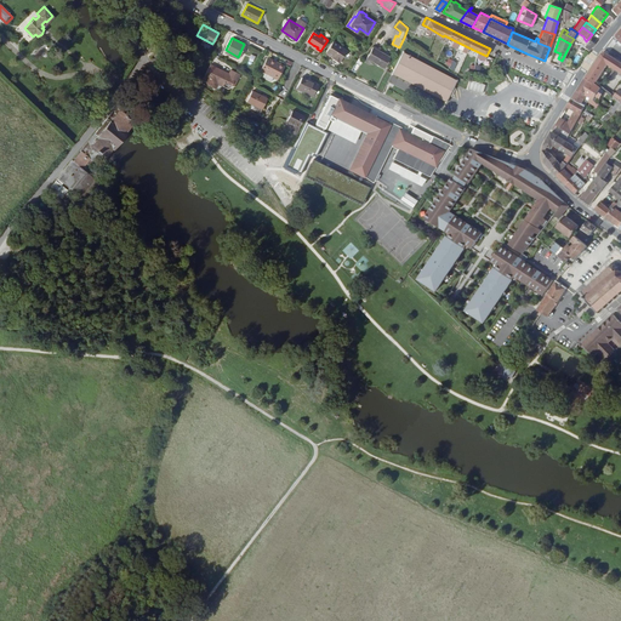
[(329,66),(336,69),(348,51),(335,41),(326,53),(334,58),(329,66)]
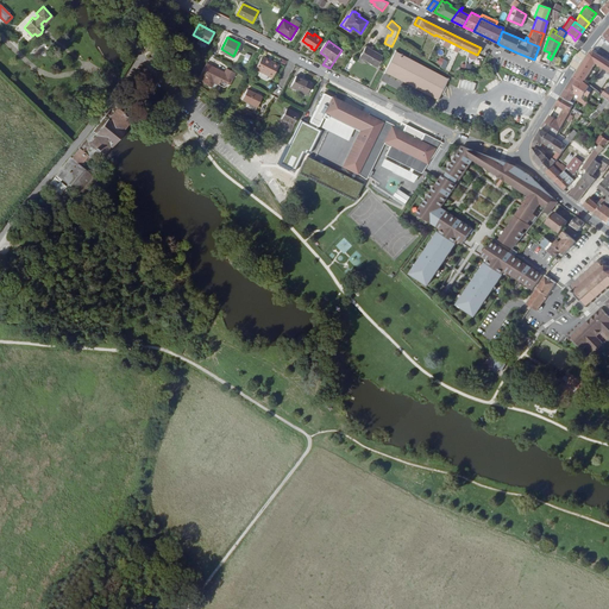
[(368,46),(362,57),(366,60),(376,66),(382,55),(374,50),(368,46)]
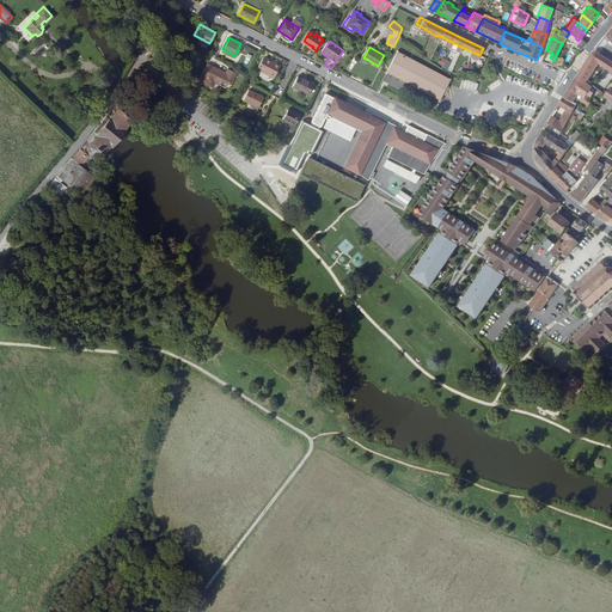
[(398,51),(387,72),(441,99),(452,78),(398,51)]
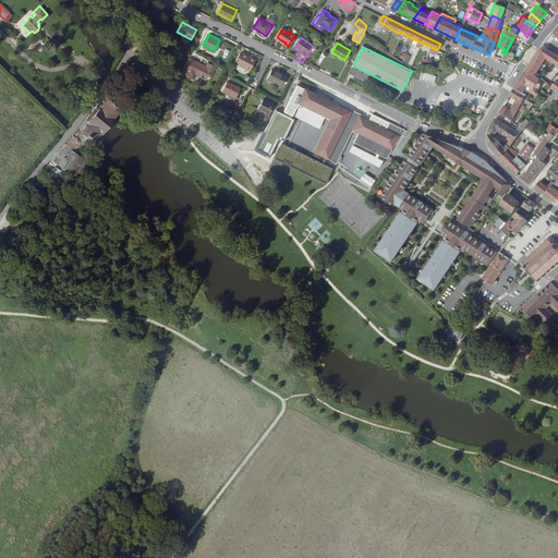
[(553,63),(557,65),(557,56),(546,48),(541,47),(528,69),(536,74),(546,58),(553,63)]
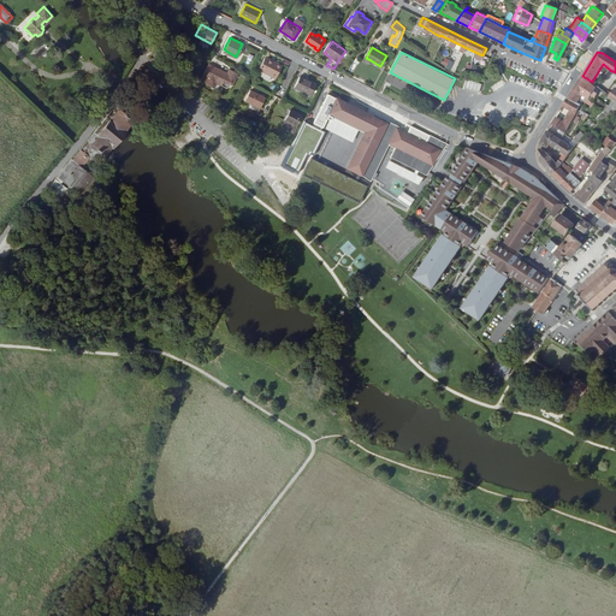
[(444,57),(439,64),(448,70),(452,63),(444,57)]
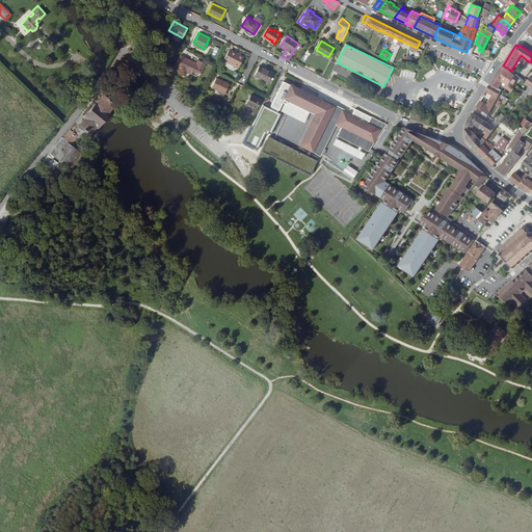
[(483,49),(479,56),(484,57),(488,51),(483,49)]
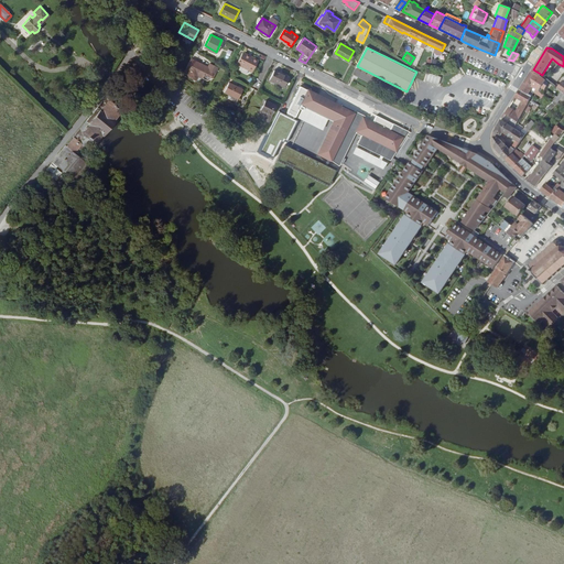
[(237,63),(241,65),(248,68),(253,71),(259,61),(242,53),(237,63)]
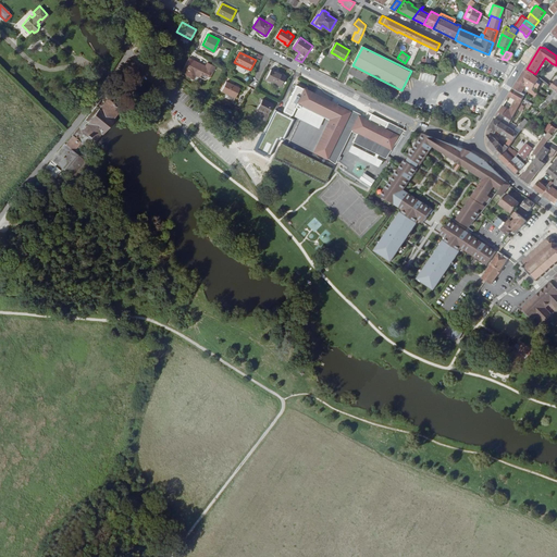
[(183,69),(181,72),(186,74),(185,76),(193,79),(195,74),(198,76),(205,65),(188,58),(183,69)]
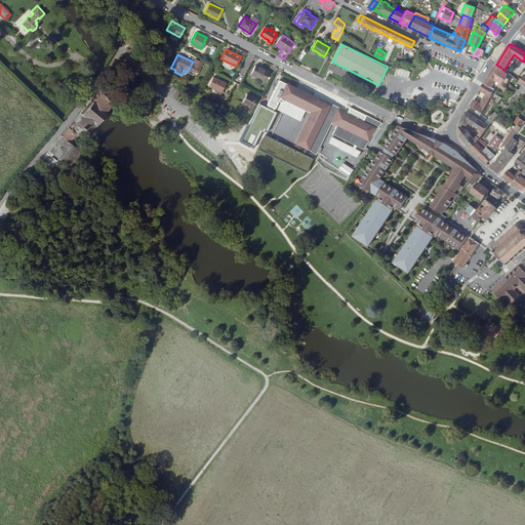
[(256,65),(251,74),(265,80),(270,71),(256,65)]
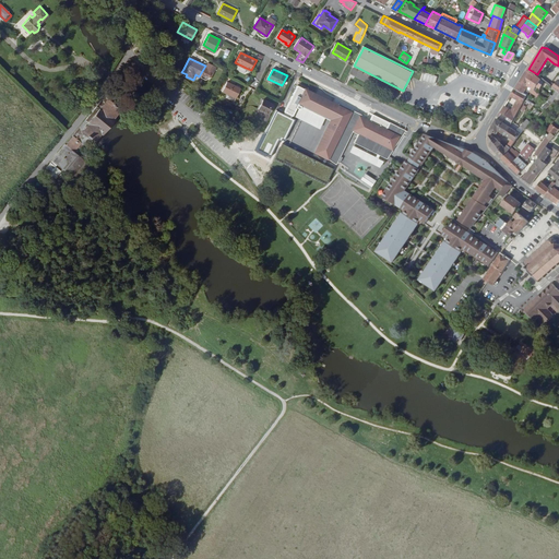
[(516,88),(524,93),(528,87),(532,90),(534,92),(537,87),(540,88),(543,85),(545,82),(542,80),(536,75),(527,70),(516,88)]
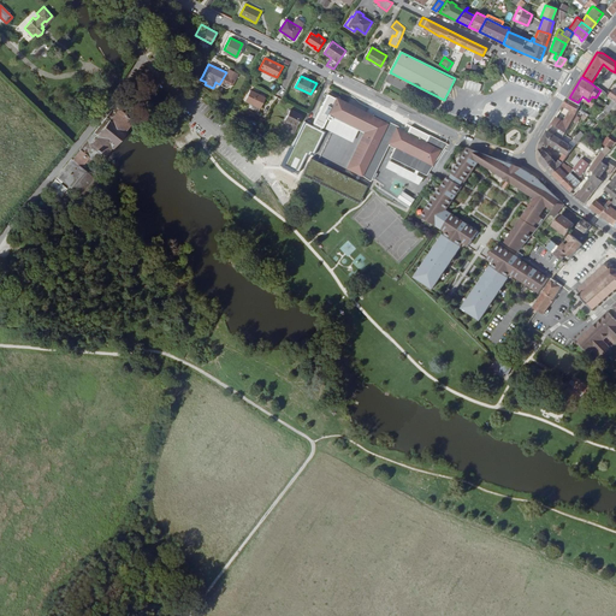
[(250,101),(259,105),(260,106),(265,96),(249,88),(244,98),(250,101)]
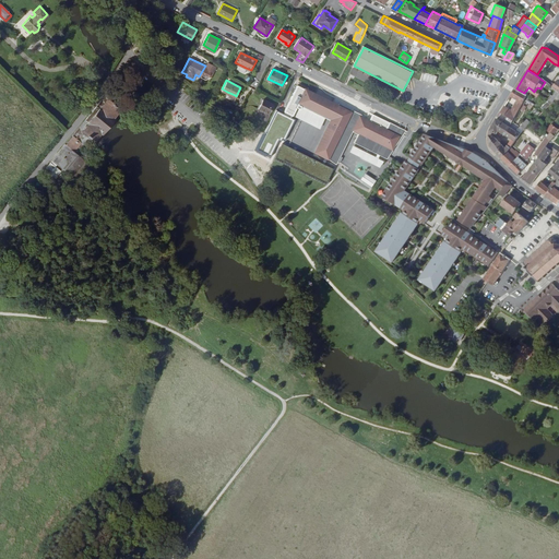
[(328,157),(353,110),(339,104),(337,106),(298,84),(285,111),(293,115),(298,105),(300,105),(324,118),(329,120),(313,151),(328,157)]
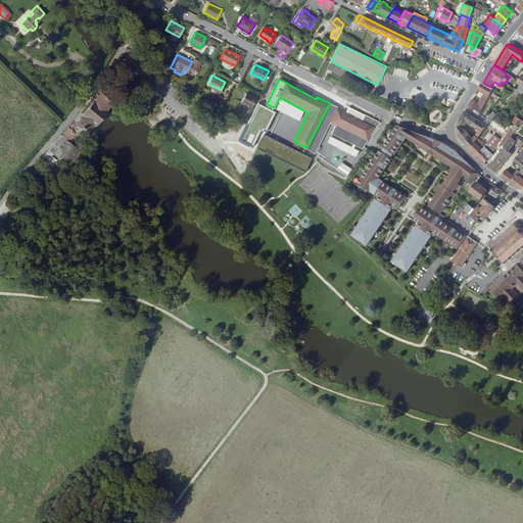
[(490,87),(483,83),(478,90),(484,94),(478,104),(476,102),(472,100),(469,105),(472,107),(475,109),(480,112),(489,96),(491,94),(493,89),(490,87)]
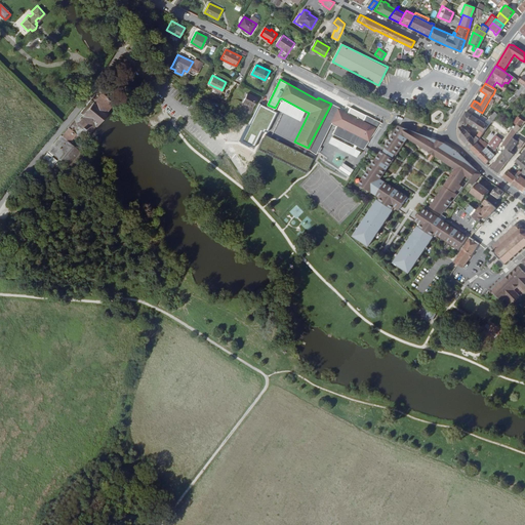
[(516,95),(519,97),(522,92),(524,87),(522,86),(516,95)]
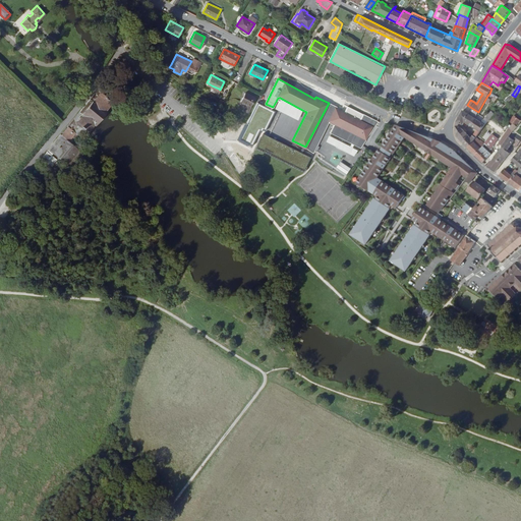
[(63,136),(61,134),(40,160),(50,168),(57,159),(50,154),(52,151),(75,171),(88,158),(73,145),(79,138),(80,139),(89,129),(90,130),(97,122),(98,123),(106,113),(105,113),(112,104),(109,102),(110,101),(106,97),(108,95),(101,89),(68,128),(69,128),(63,136)]
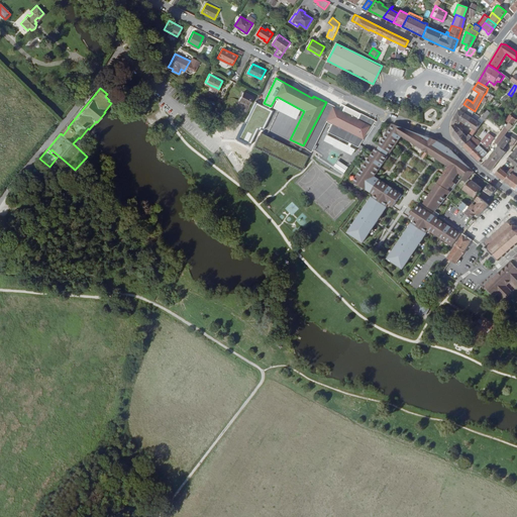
[(247,110),(249,105),(254,96),(243,91),(239,99),(245,102),(243,107),(247,110)]
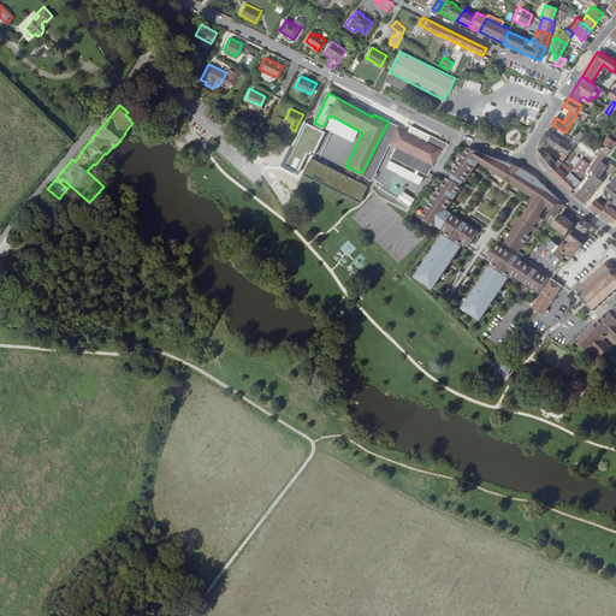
[(357,130),(331,116),(324,126),(353,141),(353,138),(357,130)]
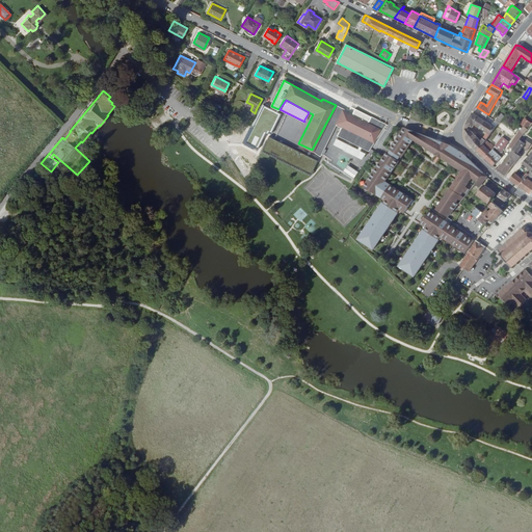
[(312,150),(319,154),(336,124),(340,127),(337,135),(358,147),(361,148),(368,152),(370,149),(386,124),(371,115),(366,126),(348,116),(347,118),(342,115),(343,113),(345,110),(336,105),(312,150)]
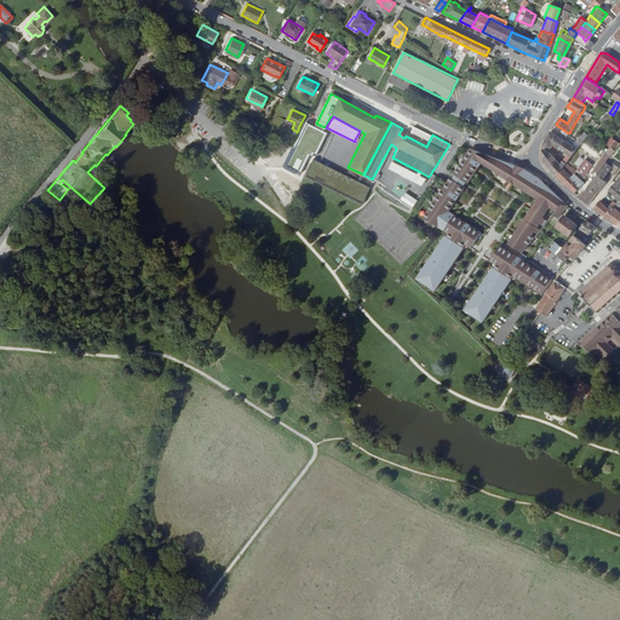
[(327,144),(333,132),(325,127),(319,141),(327,144)]
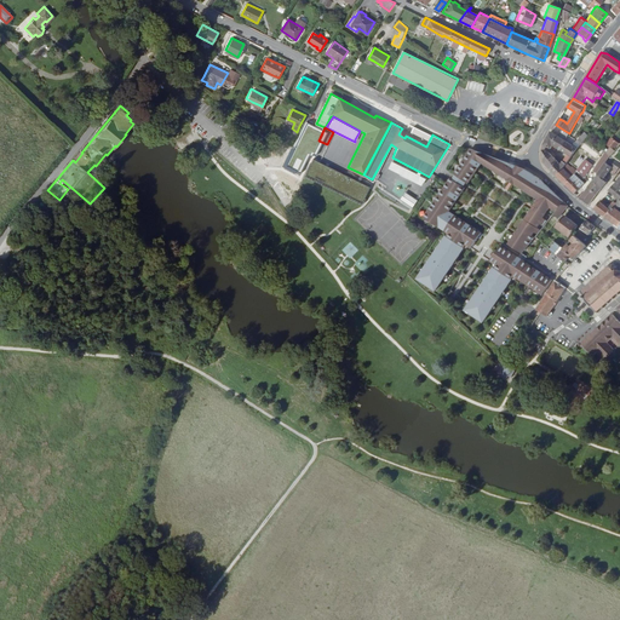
[(558,137),(564,141),(569,133),(563,130),(558,137)]
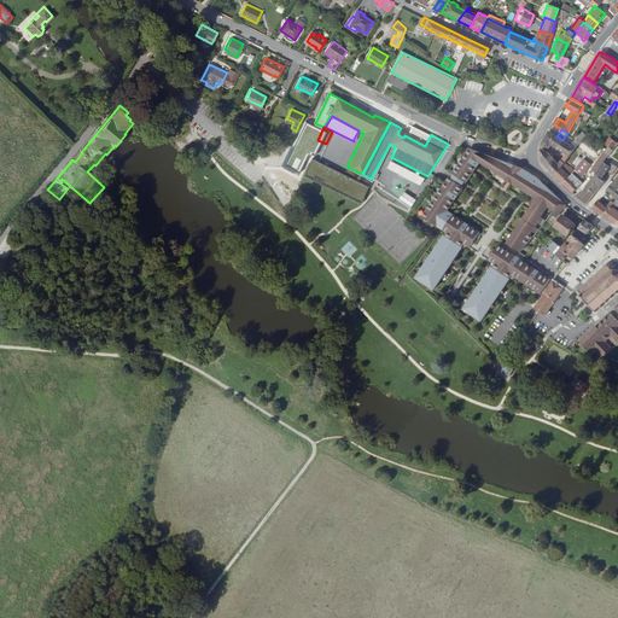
[(559,150),(564,141),(563,140),(557,136),(551,132),(549,132),(543,144),(542,144),(549,149),(551,145),(559,150)]
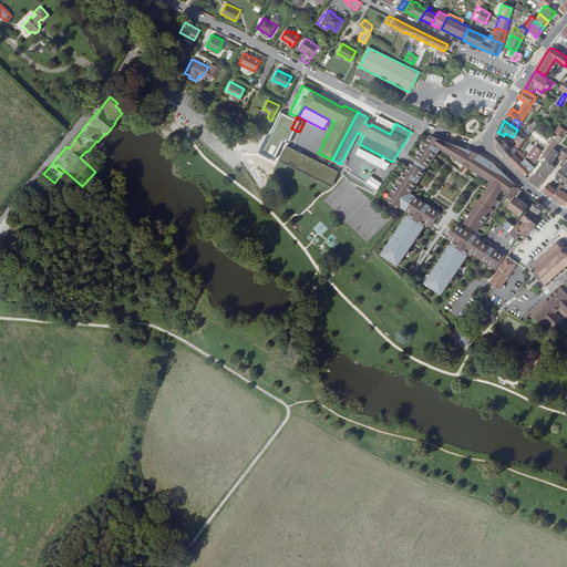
[(535,122),(526,131),(531,134),(534,131),(535,130),(537,126),(538,125),(535,122)]
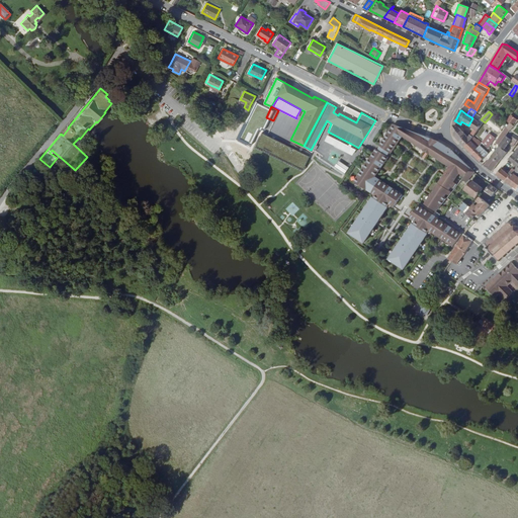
[(507,124),(506,125),(511,130),(517,120),(517,119),(511,114),(507,120),(510,122),(508,125),(507,124)]
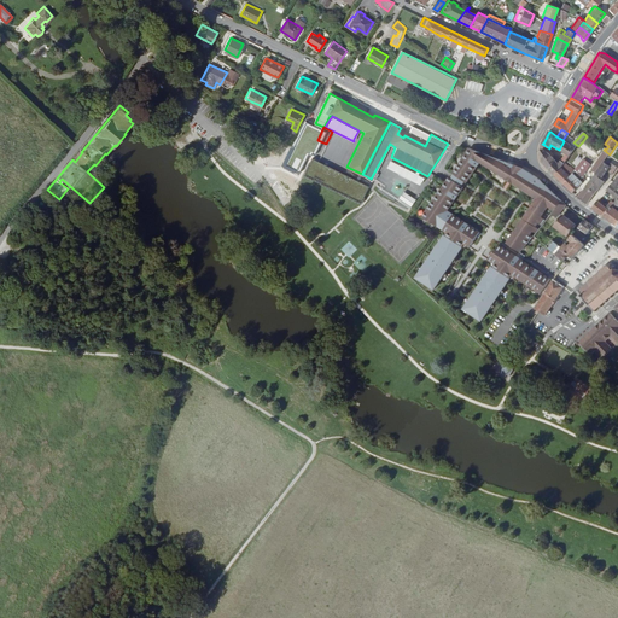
[(575,149),(570,145),(564,141),(559,150),(566,155),(561,161),(564,163),(575,149)]
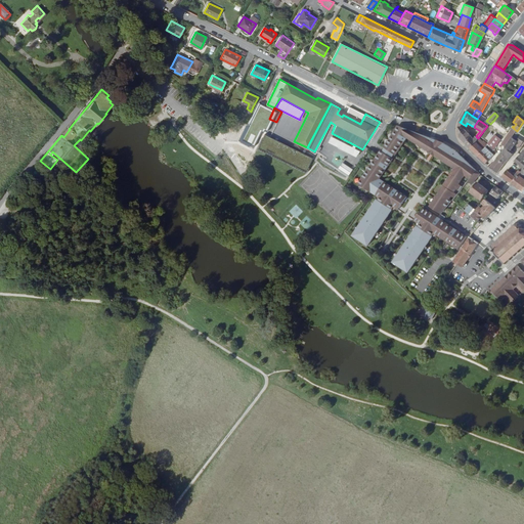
[(390,122),(377,141),(384,146),(397,125),(390,122)]
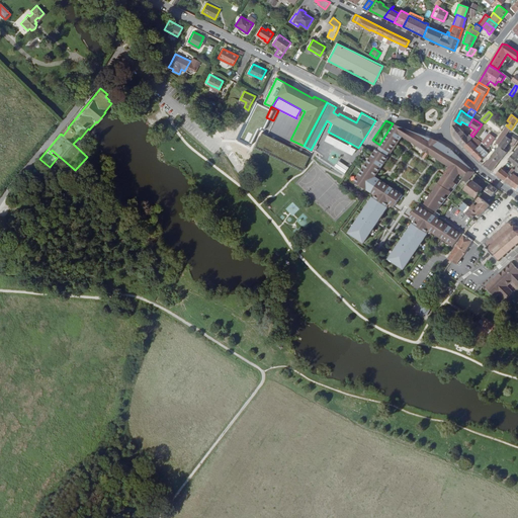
[(379,145),(355,180),(367,188),(375,176),(385,160),(403,136),(425,150),(432,139),(393,123),(379,145)]
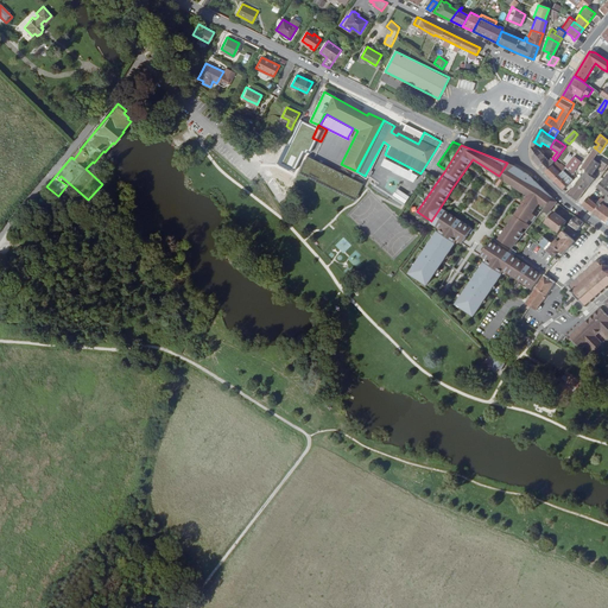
[(533,147),(532,147),(534,160),(536,162),(540,166),(548,159),(542,153),(533,147)]
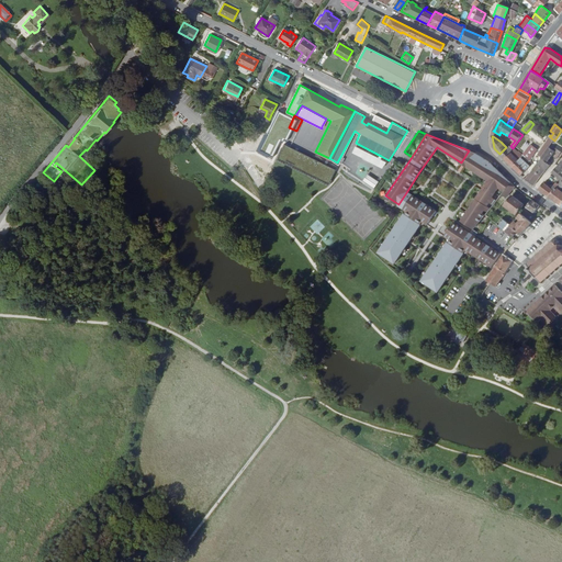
[(550,147),(553,142),(549,139),(541,150),(542,150),(546,153),(550,147)]
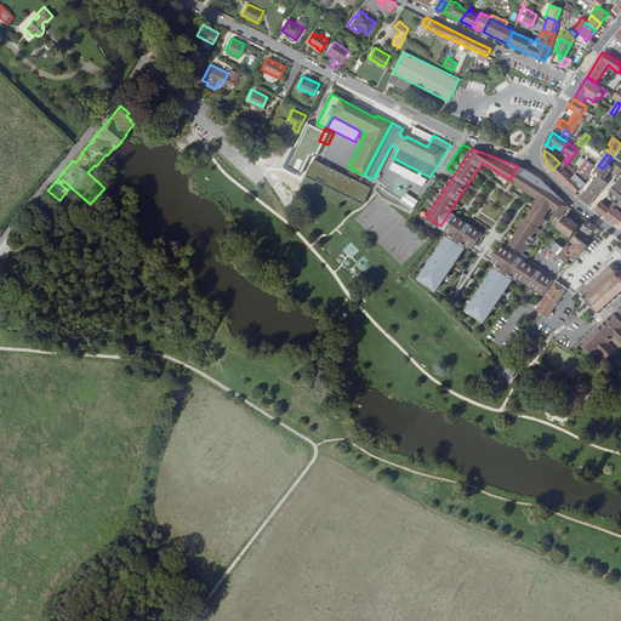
[(313,158),(303,175),(363,204),(372,186),(313,158)]
